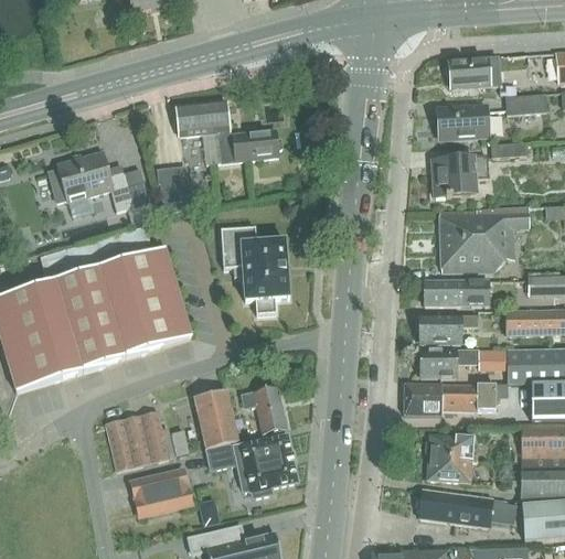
[(130,0),(132,10),(176,1),(176,0),(130,0)]
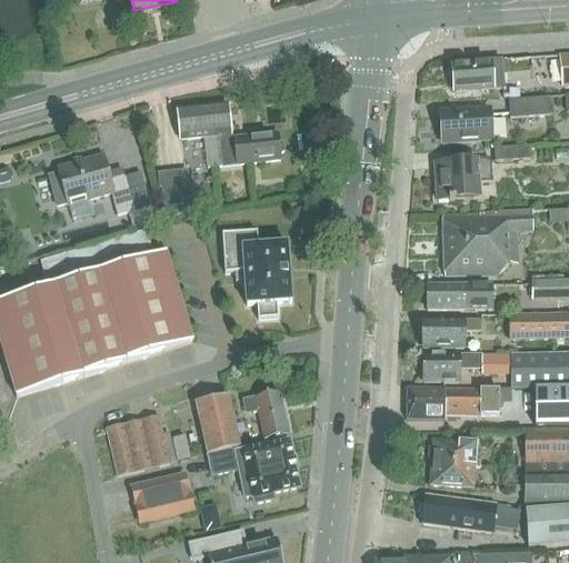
[(562,83),(568,82),(568,52),(559,53),(562,83)]
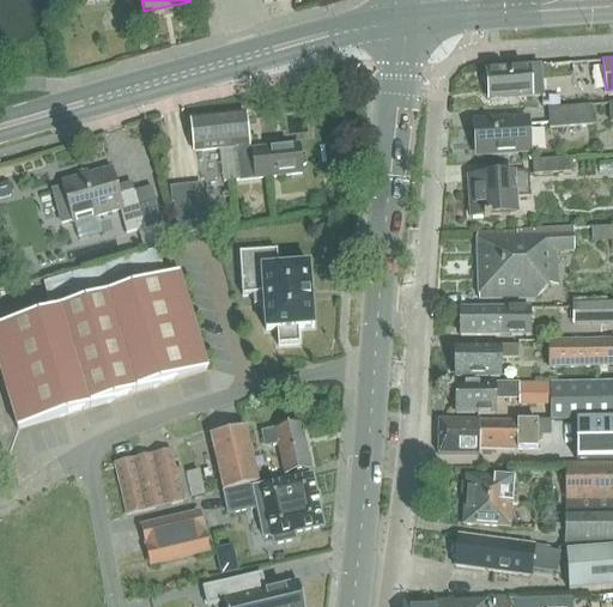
[(530,80),(529,64),(486,66),(489,96),(542,92),(541,79),(530,80)]
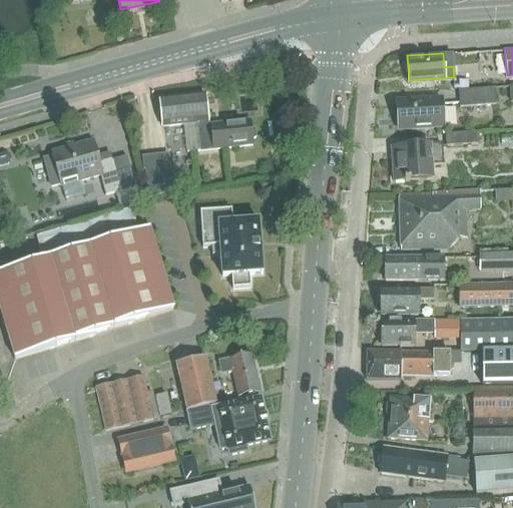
[(460,104),(496,101),(494,85),(459,88),(460,104)]
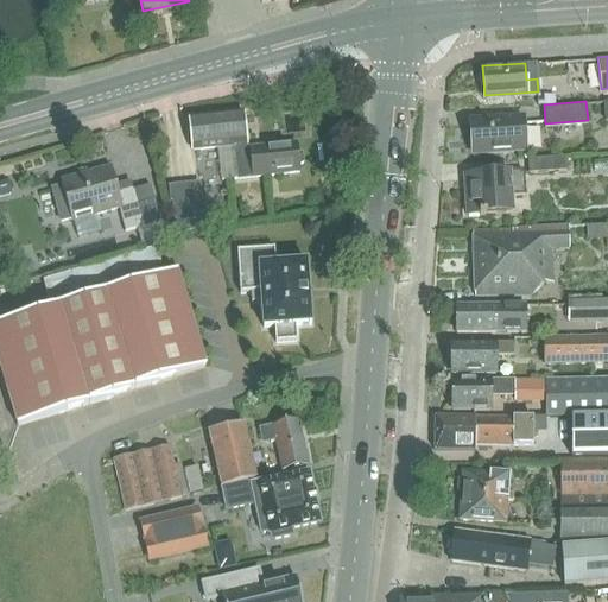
[(232,143),(246,140),(242,107),(189,113),(192,146),(232,143)]
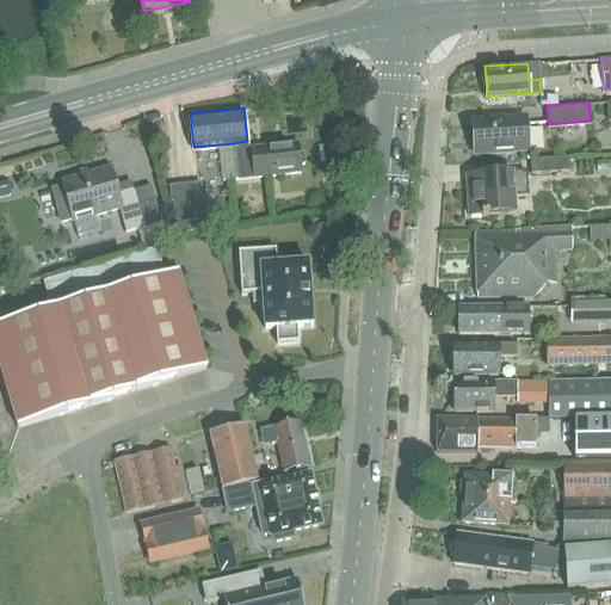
[(475,150),(528,147),(525,113),(473,117),(475,150)]
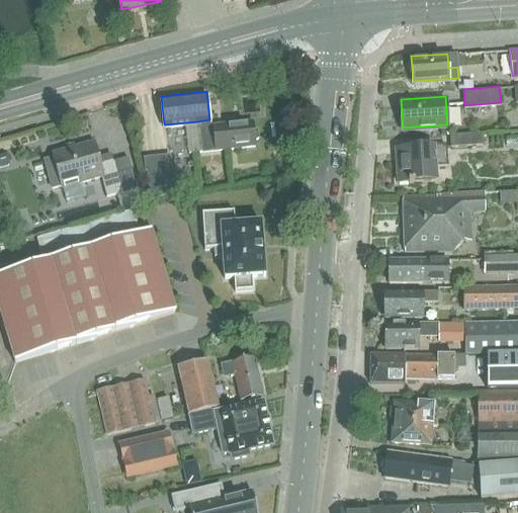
[(253,125),(252,118),(214,122),(213,119),(209,119),(197,121),(202,150),(255,144),(255,139),(258,134),(258,130),(253,125)]
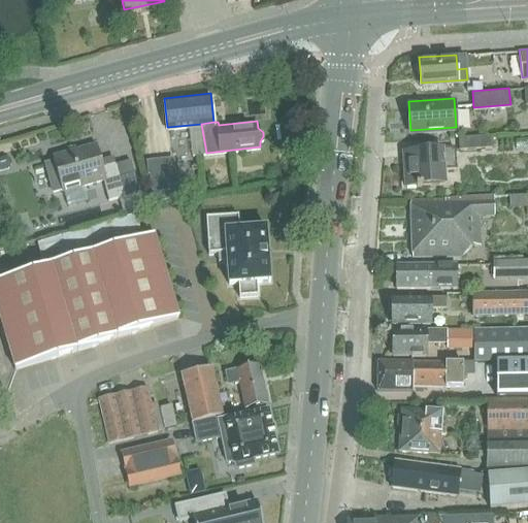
[(460,148),(492,145),(491,134),(459,136),(460,148)]
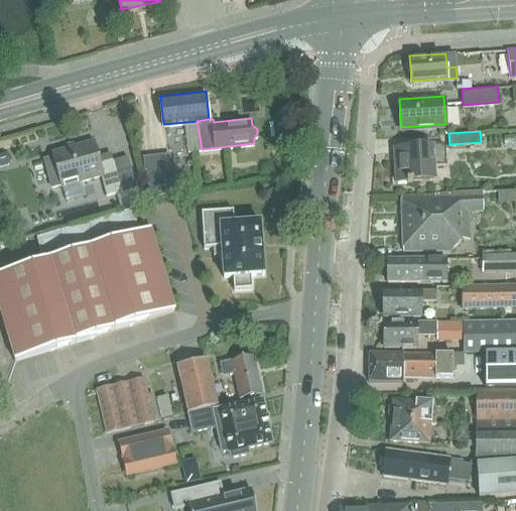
[(53,154),(44,157),(51,184),(61,181),(61,183),(101,173),(106,194),(136,185),(127,153),(113,157),(99,160),(97,154),(93,139),(52,150),(53,154)]
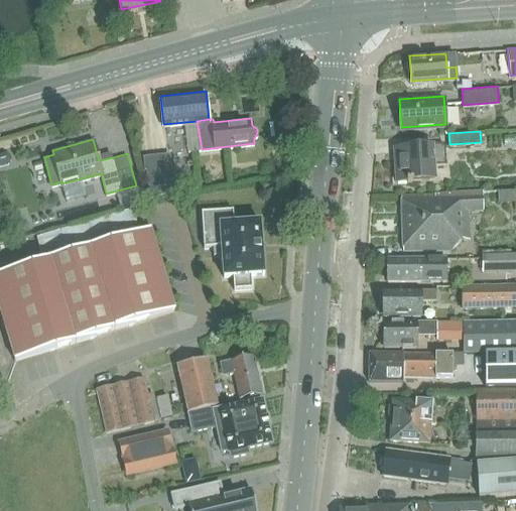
[(397,179),(434,176),(433,164),(446,163),(444,142),(394,146),(397,179)]
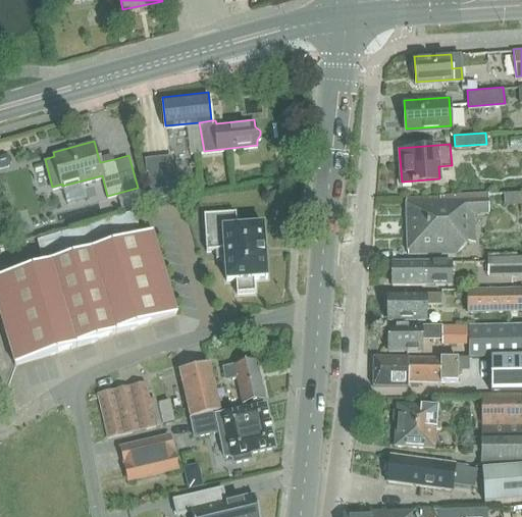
[(150,189),(139,191),(142,204),(153,201),(150,189)]
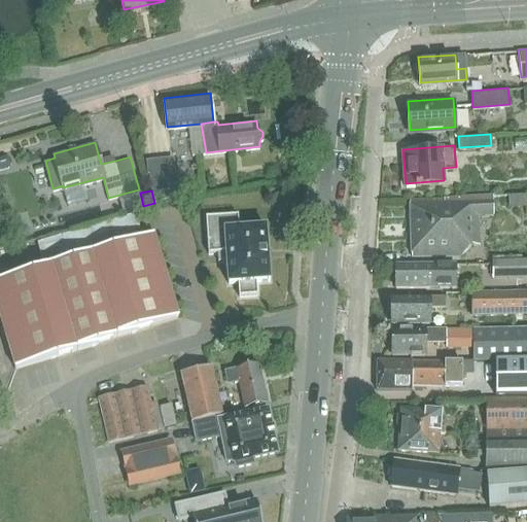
[(412,253),(462,252),(469,245),(472,242),(470,223),(479,222),(478,214),(494,213),(493,193),(410,198),(412,253)]
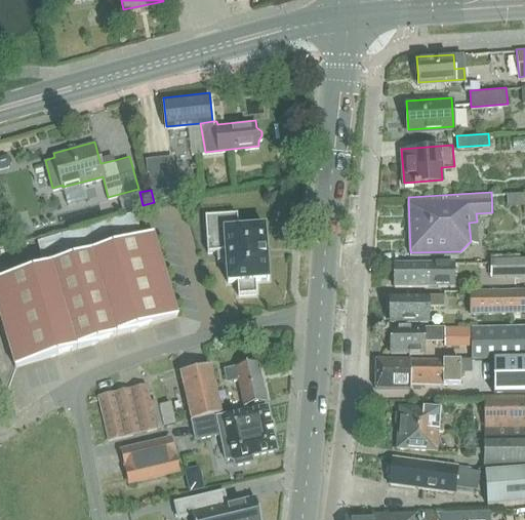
[(269,277),(265,224),(238,226),(237,211),(204,214),(207,250),(216,249),(217,258),(226,257),(227,280),(237,279),(238,292),(256,291),(255,278),(269,277)]
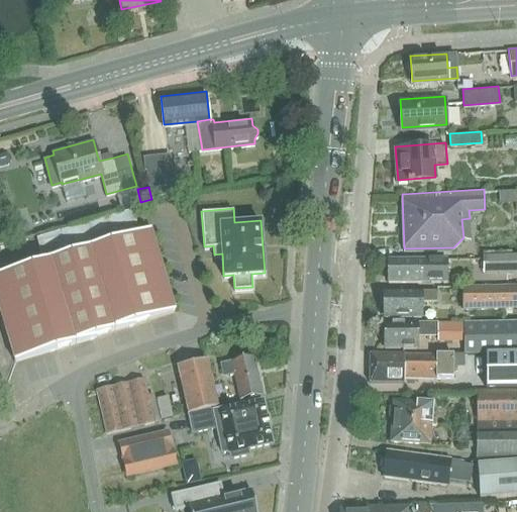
[(148,227),(0,274),(0,310),(15,359),(174,308),(148,228),(148,227)]
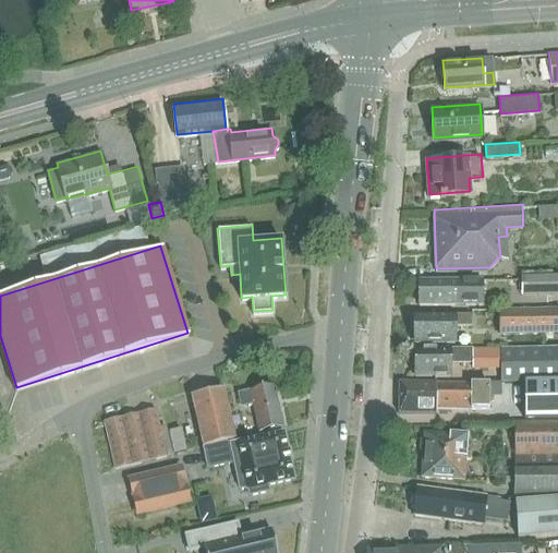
[(557,290),(557,274),(530,273),(529,289),(557,290)]
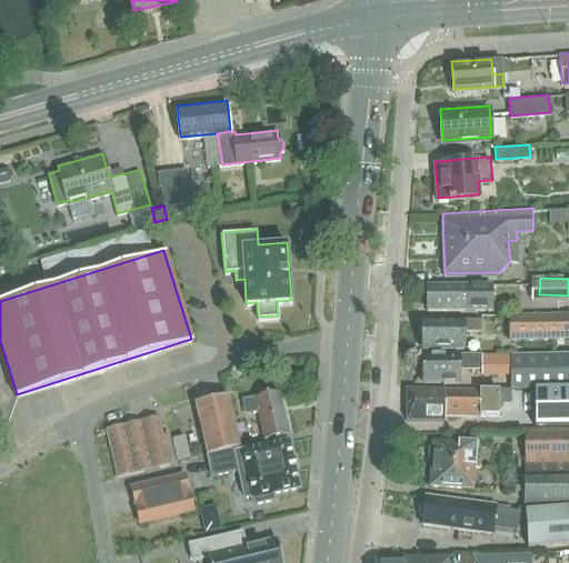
[(496,308),(497,281),(472,282),(427,282),(427,308),(496,308)]
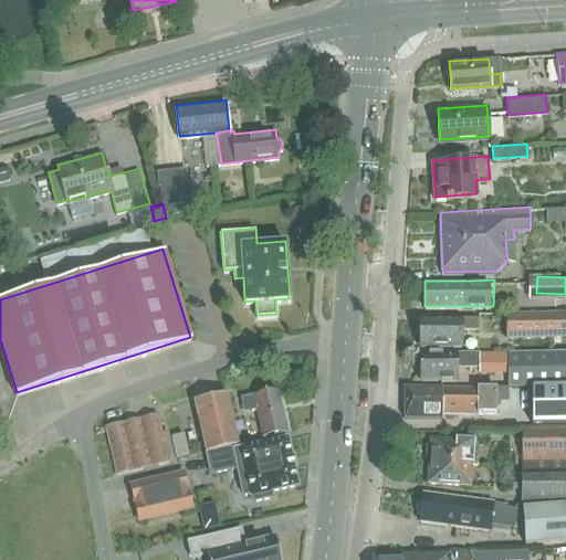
[(507,336),(565,335),(565,310),(507,312),(507,336)]
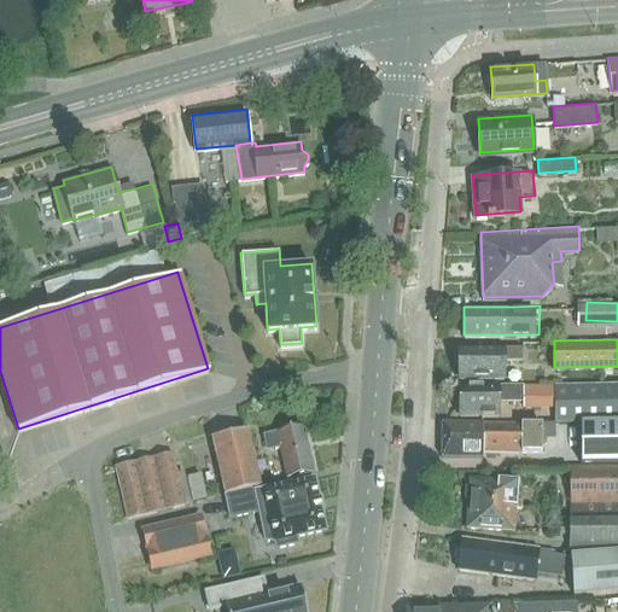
[(460,377),(503,377),(503,359),(524,359),(524,345),(459,345),(460,377)]
